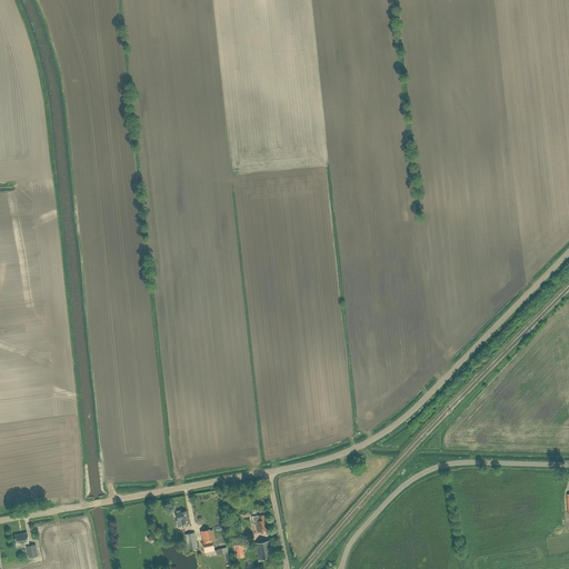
[(181,511),(181,510),(177,510),(177,512),(176,512),(178,520),(177,520),(178,527),(181,526),(181,525),(190,522),(188,511),(187,511),(186,510),(181,511)]
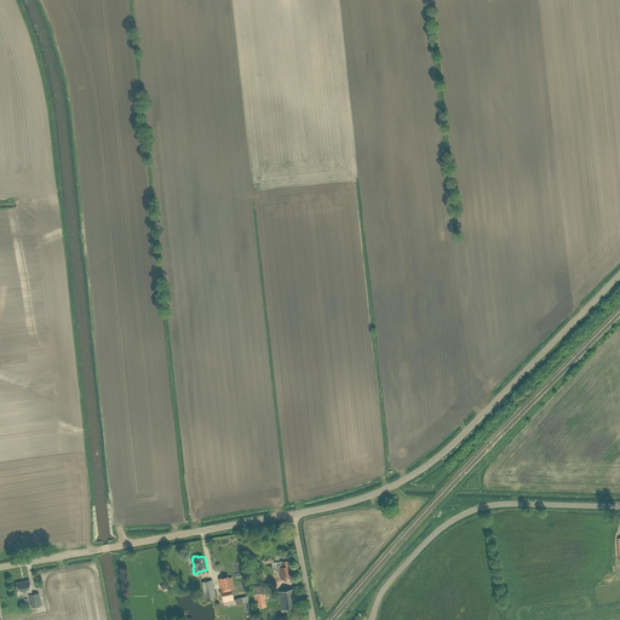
[(290,567),(288,560),(275,562),(277,572),(280,570),(281,579),(294,578),(292,567),(290,567)]
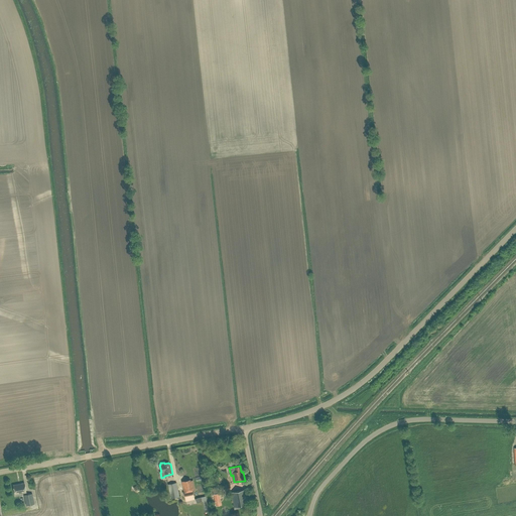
[(184,493),(184,496),(194,494),(192,491),(192,490),(190,479),(181,481),(184,493)]
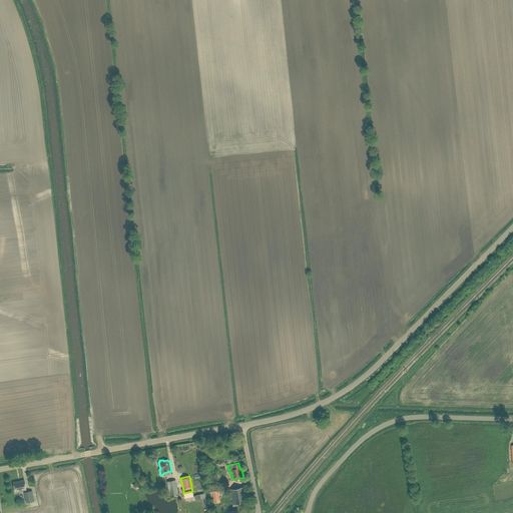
[(170,496),(178,494),(175,479),(167,481),(170,496)]
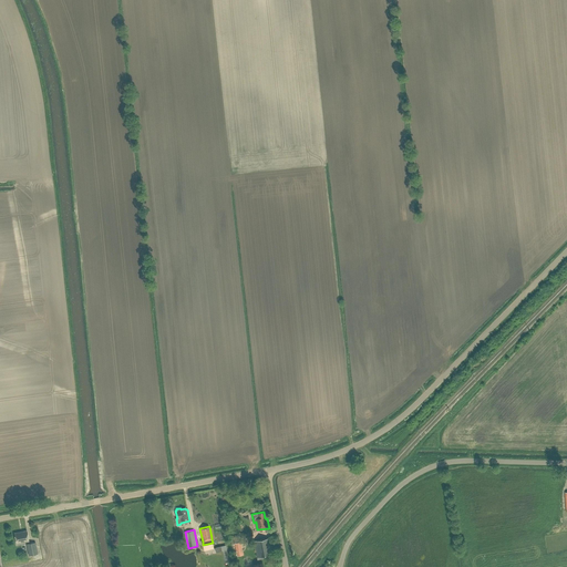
[(17,543),(29,540),(27,531),(14,533),(17,543)]
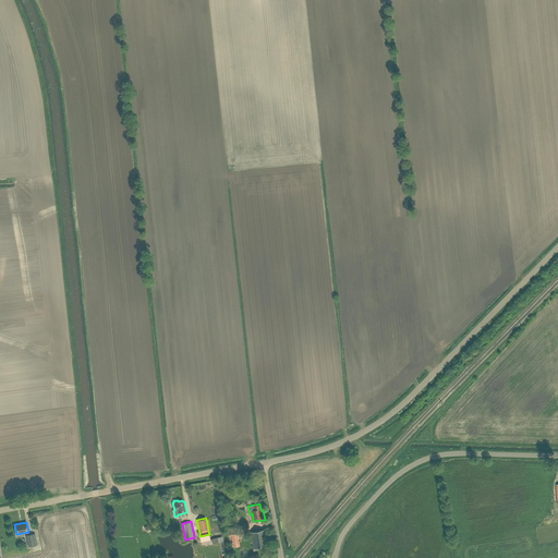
[(233,544),(239,543),(235,526),(230,528),(233,544)]
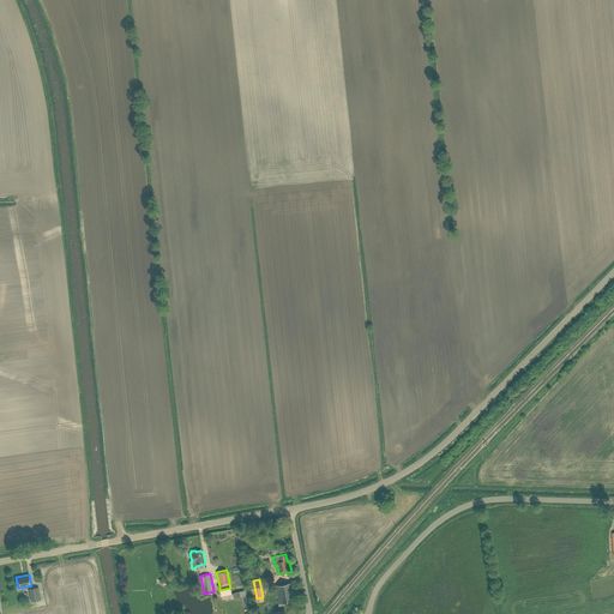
[(295,601),(295,600),(296,600),(293,582),(275,585),(278,603),(290,601),(290,602),(295,601)]
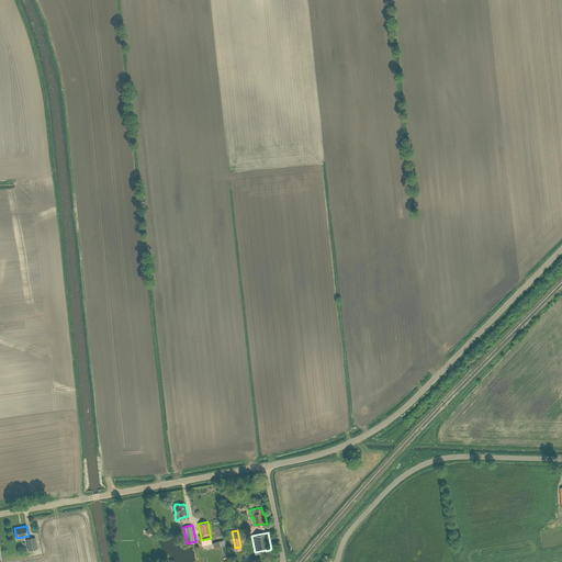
[(29,550),(38,549),(36,537),(26,539),(29,550)]
